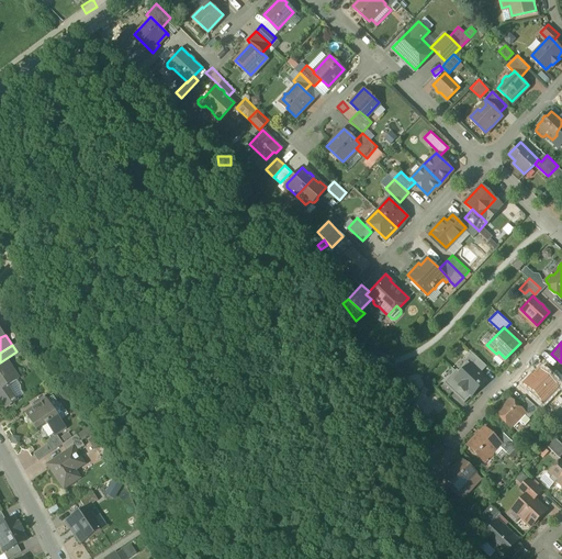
[(486,365),(472,351),(465,359),(470,364),(471,362),(480,372),(486,365)]
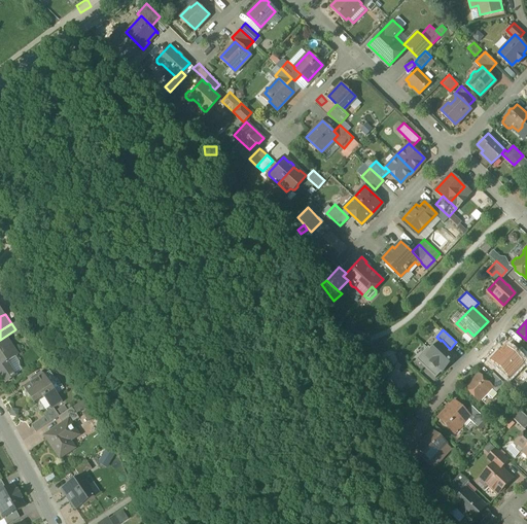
[(7,338),(0,343),(0,371),(6,380),(11,376),(12,376),(15,374),(5,359),(15,352),(18,354),(18,353),(7,338)]
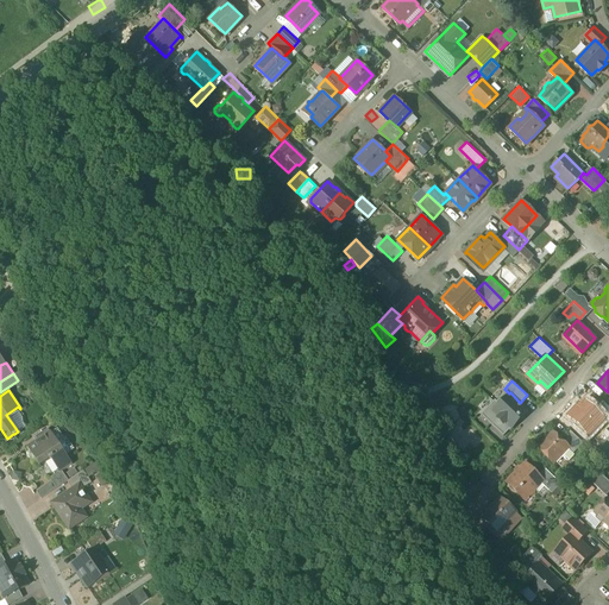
[(509,394),(493,410),(510,427),(527,409),(520,403),(510,392),(509,394)]
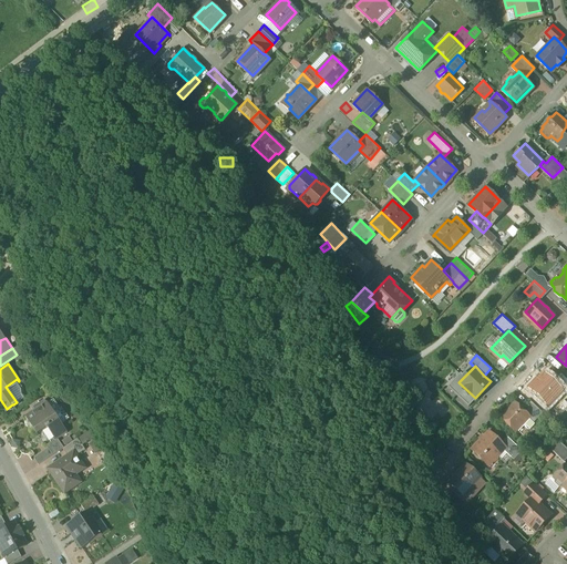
[(41,403),(26,414),(38,433),(38,432),(37,430),(45,424),(47,427),(50,424),(58,437),(55,438),(55,439),(58,438),(68,431),(61,421),(54,411),(47,400),(47,401),(42,404),(41,403)]
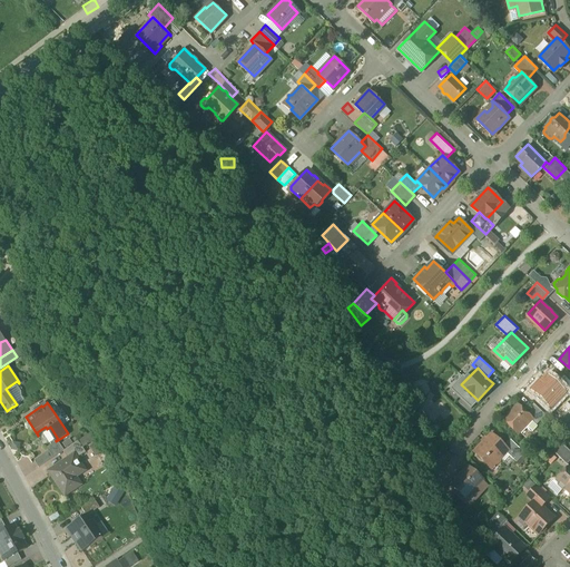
[(546,413),(533,402),(526,411),(532,418),(531,418),(537,423),(546,413)]
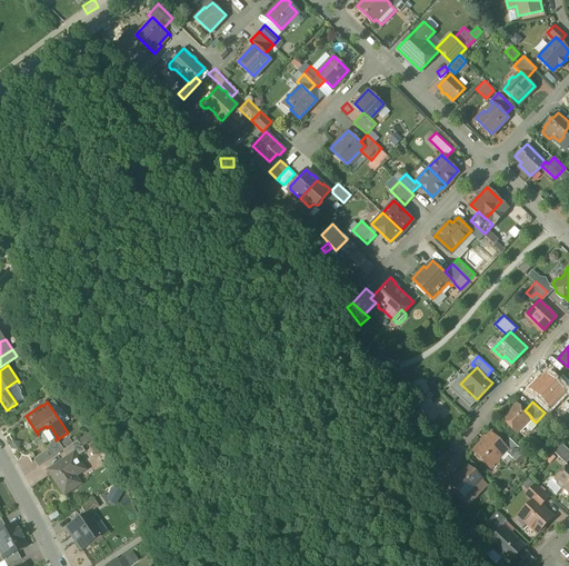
[(525,410),(517,403),(511,408),(510,408),(508,411),(508,413),(502,417),(517,432),(525,424),(530,417),(531,417),(525,410)]
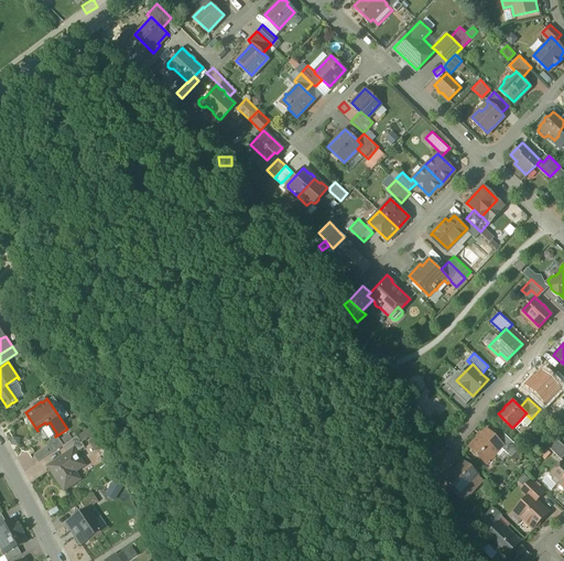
[(62,403),(54,409),(61,419),(68,414),(62,403)]
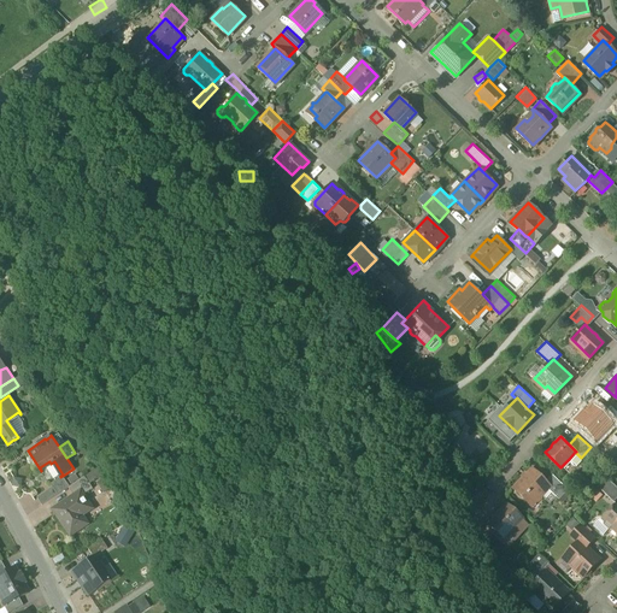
[(581,458),(575,452),(569,459),(574,465),(577,465),(581,460),(581,458)]
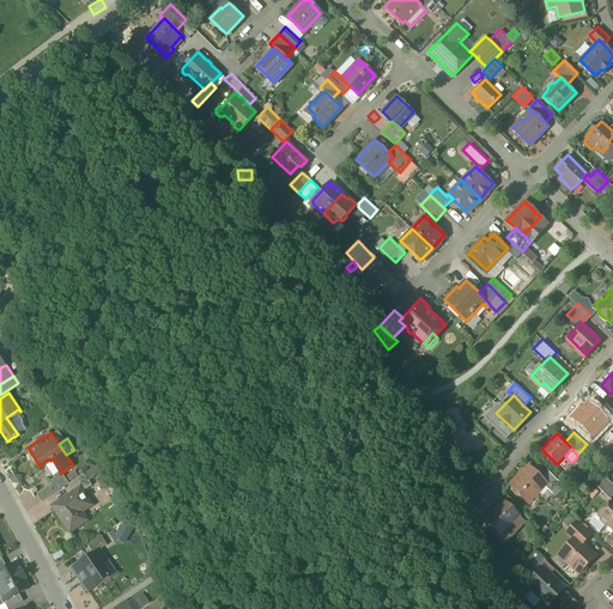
[(529,464),(510,485),(527,501),(532,497),(532,495),(534,497),(538,493),(536,491),(538,491),(544,483),(546,481),(542,477),(529,464)]
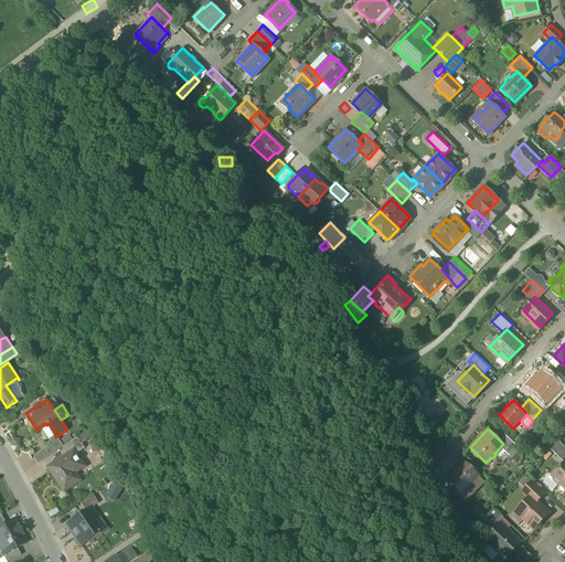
[(520,447),(507,434),(500,441),(503,444),(501,446),(512,456),(520,447)]
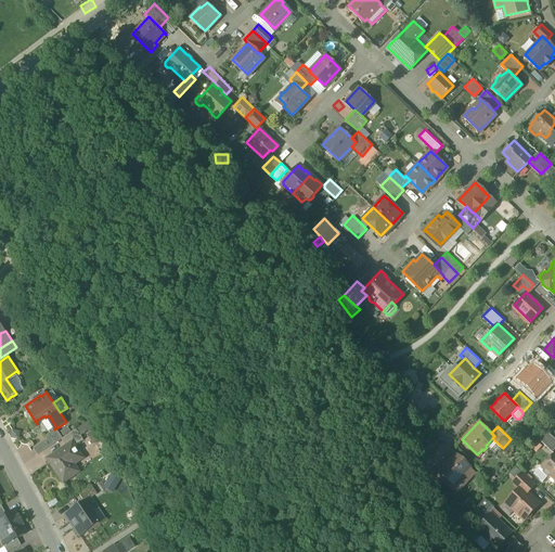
[(63,436),(62,437),(67,445),(73,441),(75,445),(84,438),(76,427),(63,436)]
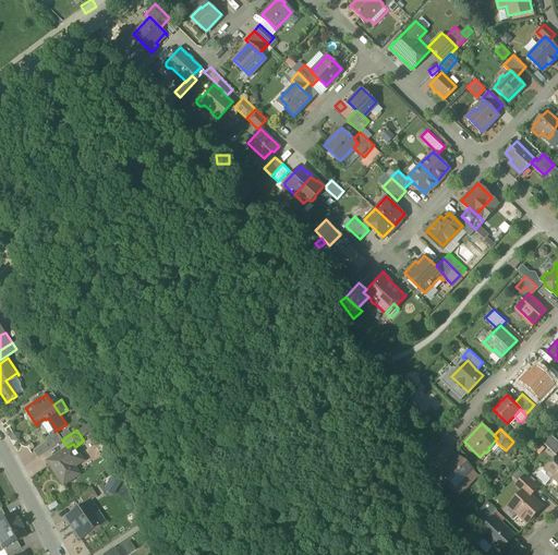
[(55,431),(46,436),(48,439),(52,446),(62,439),(63,438),(57,431),(55,432),(55,431)]
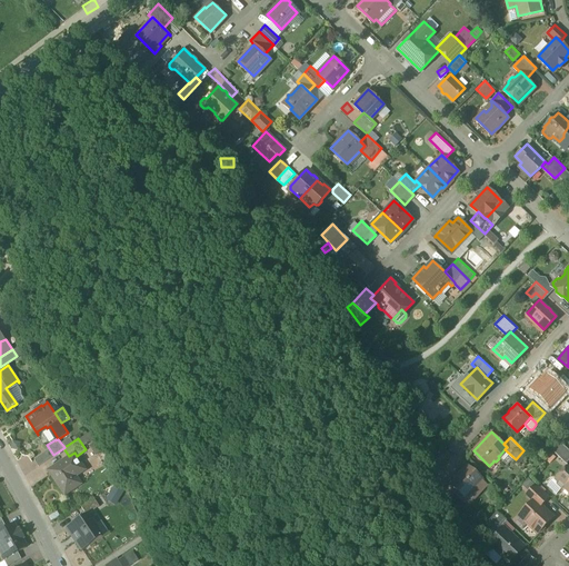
[(568,462),(568,448),(560,440),(552,448),(568,464),(568,462)]
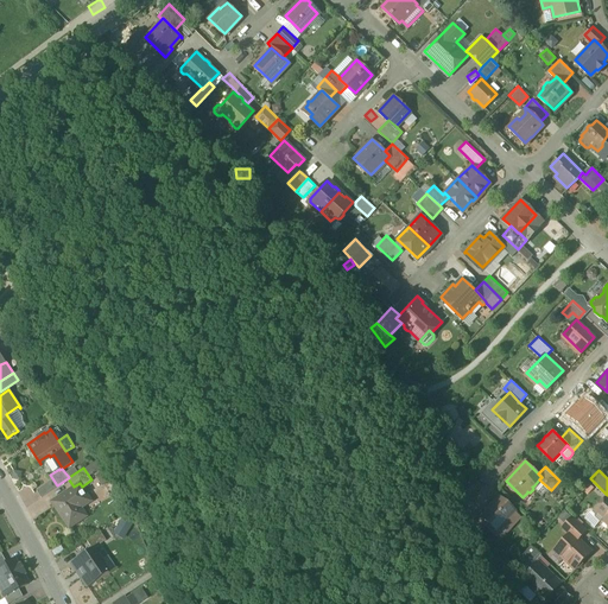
[(52,478),(37,489),(42,496),(57,485),(52,478)]
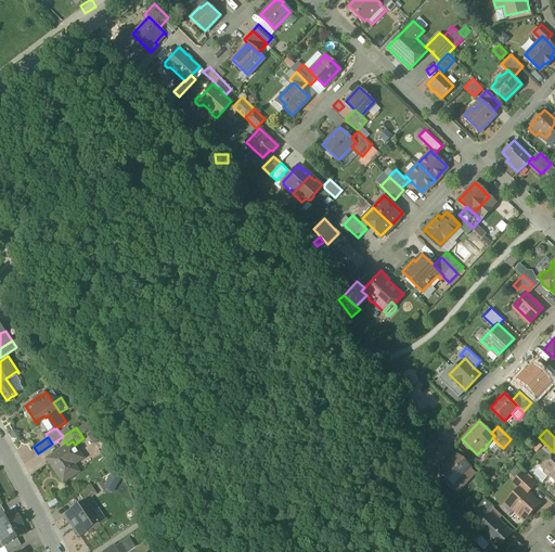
[(417,450),(416,451),(424,459),(436,447),(428,439),(417,450)]
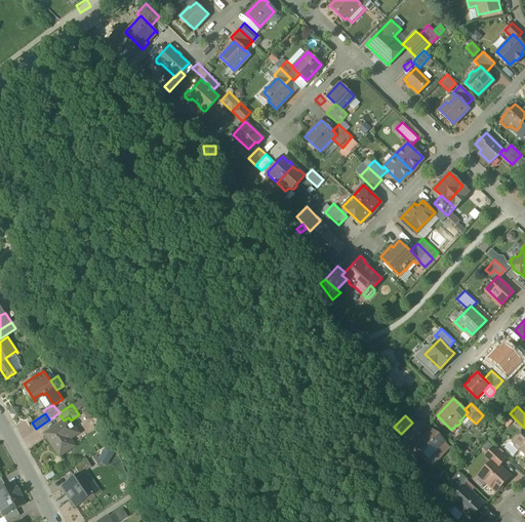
[(64,420),(45,433),(59,454),(71,447),(66,440),(78,432),(71,420),(69,417),(64,420)]
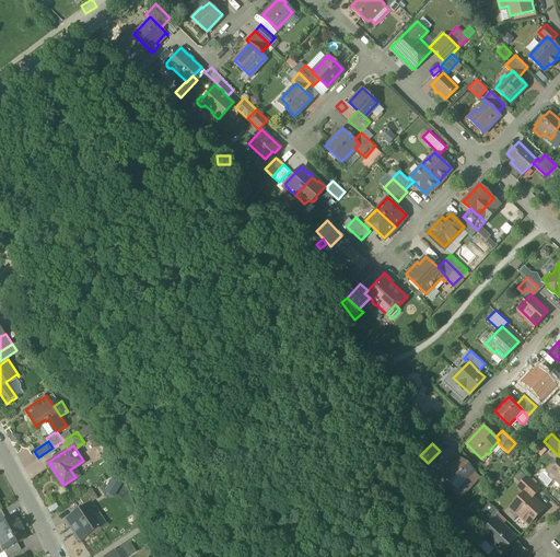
[(559,455),(547,470),(548,471),(548,475),(552,479),(557,479),(559,482),(559,455)]
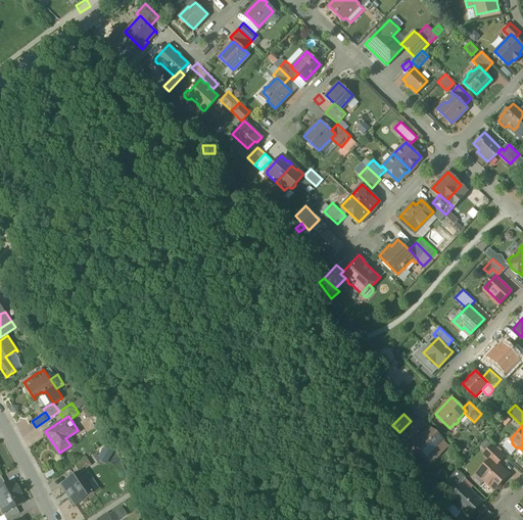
[(429,427),(414,443),(428,457),(443,440),(429,427)]
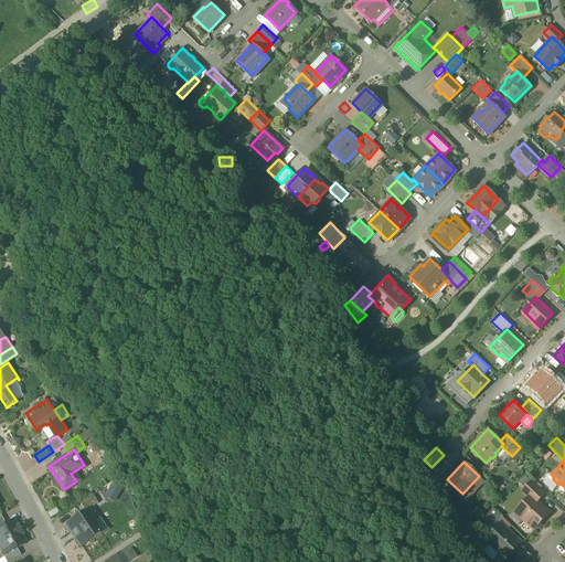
[(545,491),(532,479),(525,487),(532,494),(537,499),(545,491)]
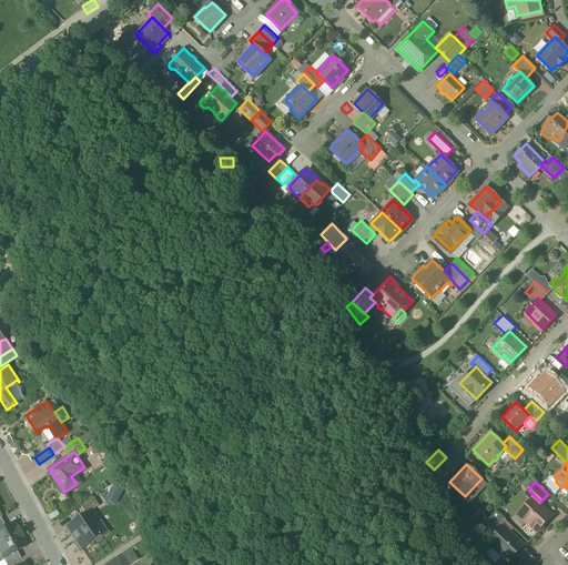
[(93,494),(80,503),(84,510),(98,502),(93,494)]
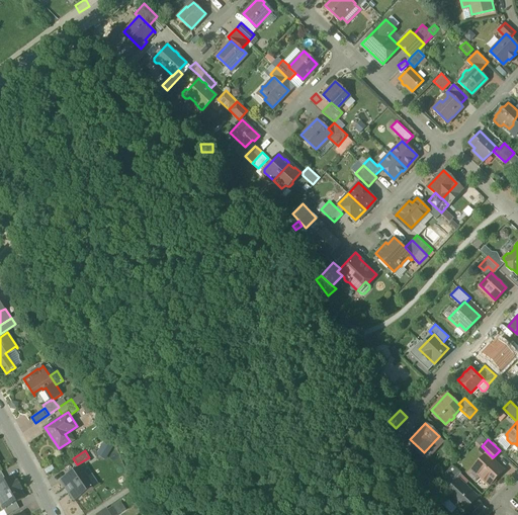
[(493,457),(488,452),(472,467),(490,484),(491,482),(493,482),(496,479),(496,477),(503,469),(493,459),(493,457)]
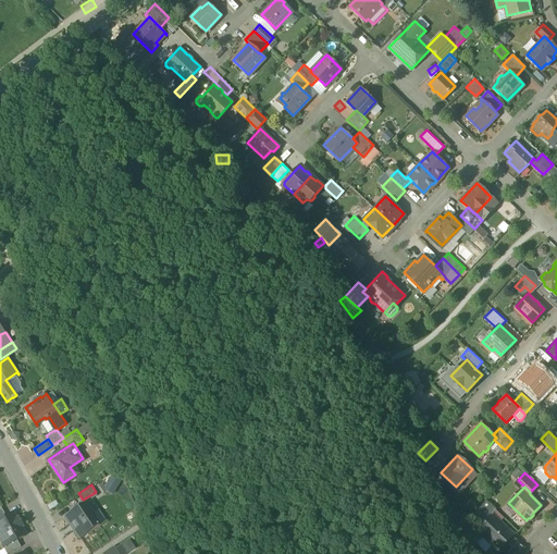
[(495,507),(486,499),(475,509),(487,521),(493,515),(491,513),(495,507)]
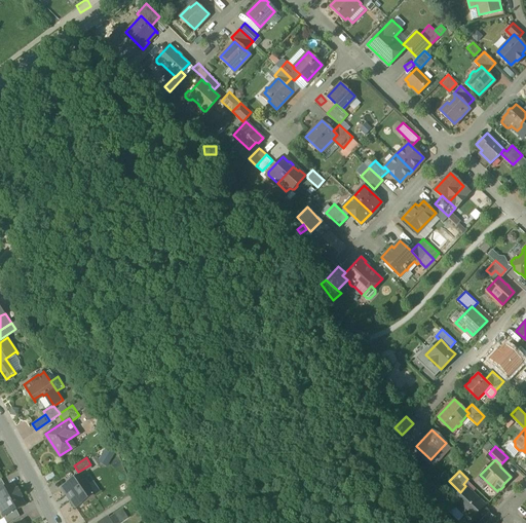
[(80,474),(62,486),(63,487),(64,486),(71,497),(70,498),(76,507),(95,494),(94,493),(91,495),(84,485),(87,483),(80,474)]
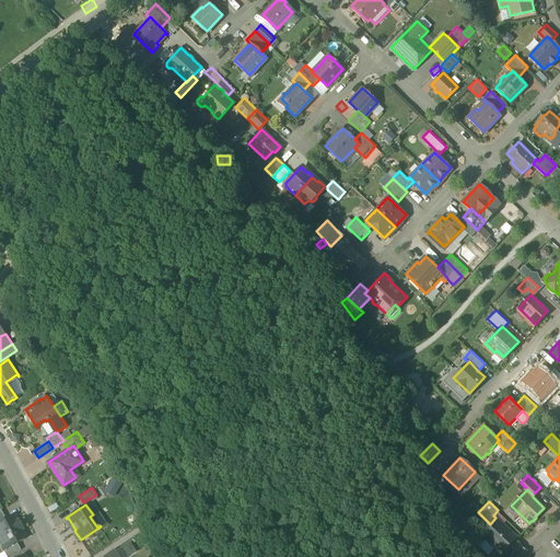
[(7,518),(0,521),(0,542),(4,548),(26,536),(21,528),(23,526),(19,520),(16,520),(13,514),(7,518)]
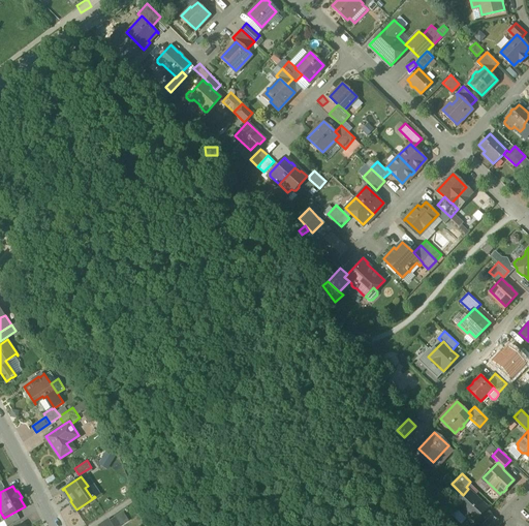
[(488,506),(468,489),(463,495),(455,504),(473,522),(488,506)]
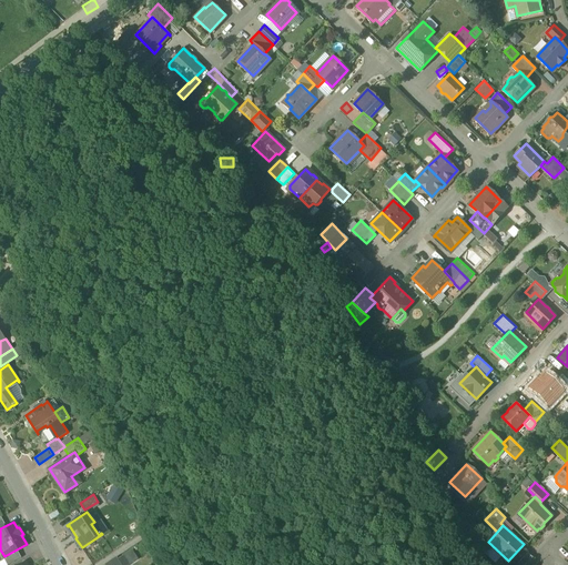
[(123,564),(117,555),(104,563),(105,564),(123,564)]
